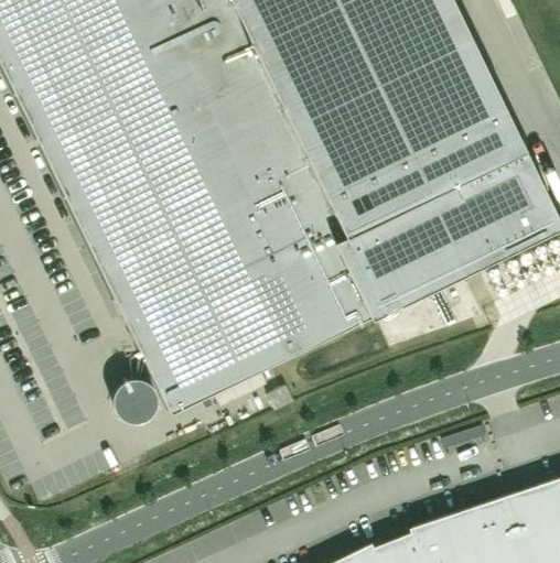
[(559,216),(454,0),(0,0),(0,54),(172,410),(246,374),(559,222),(559,216)]
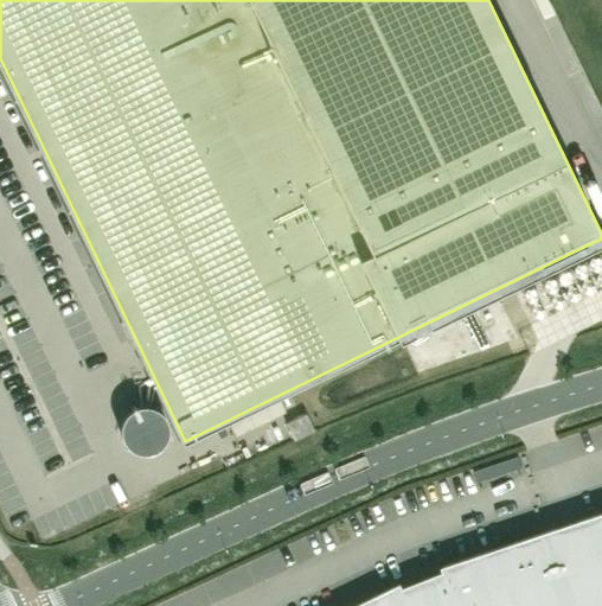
[(289,413),(282,400),(267,407),(273,420),(289,413)]
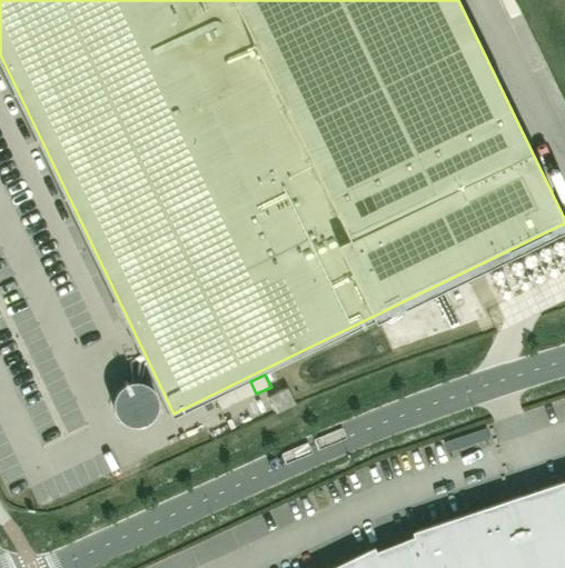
[(299,405),(291,389),(273,398),(280,414),(299,405)]
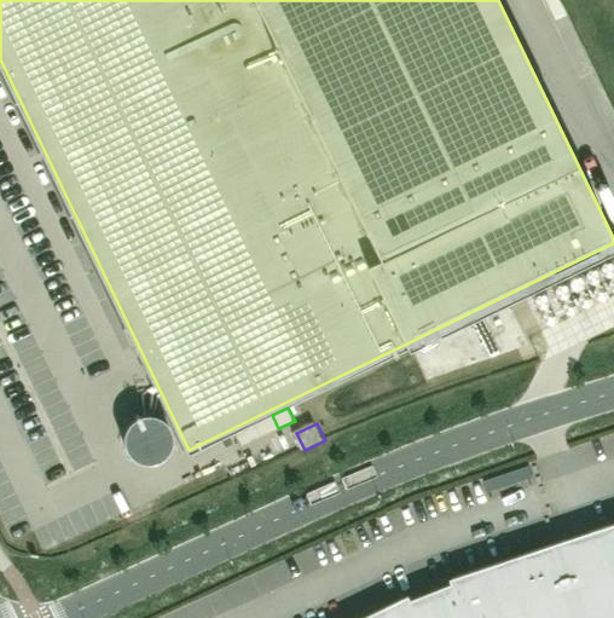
[(613,524),(456,578),(458,583),(417,599),(415,595),(366,617),(613,617),(613,524)]
